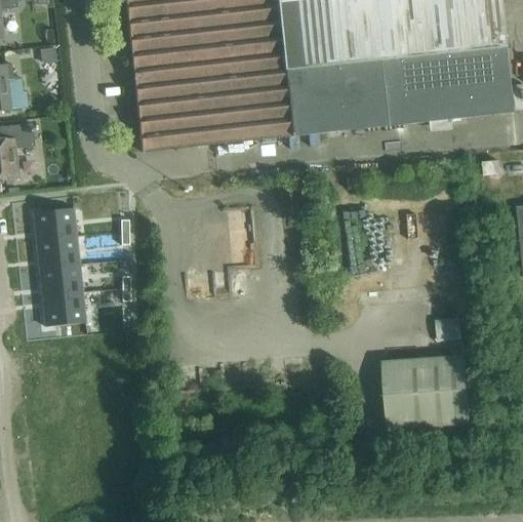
[(0,0),(0,38),(4,38),(1,8),(18,6),(17,0),(0,0)]
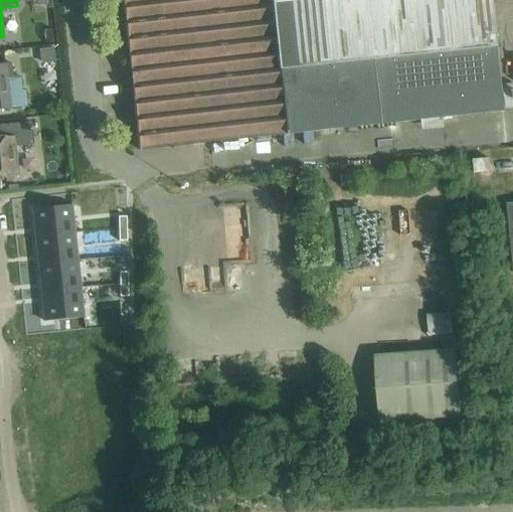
[(124,0),(140,148),(243,137),(504,109),(492,0),(124,0)]
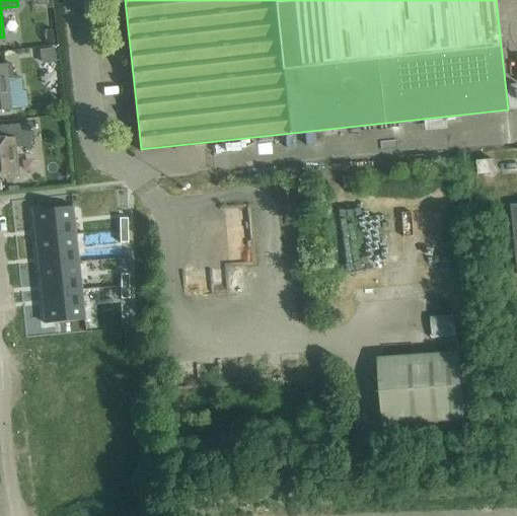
[(42,47),(44,61),(58,59),(56,46),(42,47)]
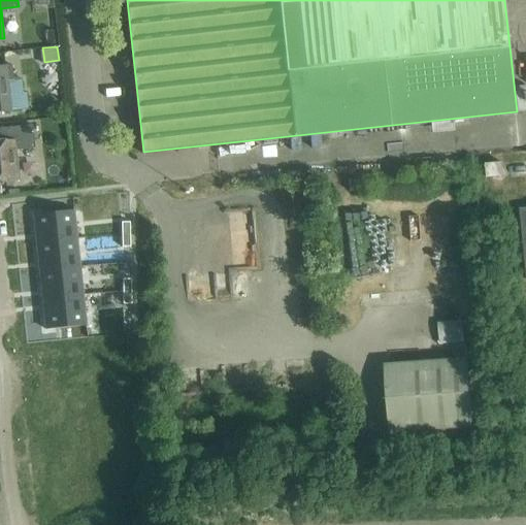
[(12,63),(0,64),(0,109),(29,107),(27,91),(24,91),(23,77),(14,78),(12,63)]
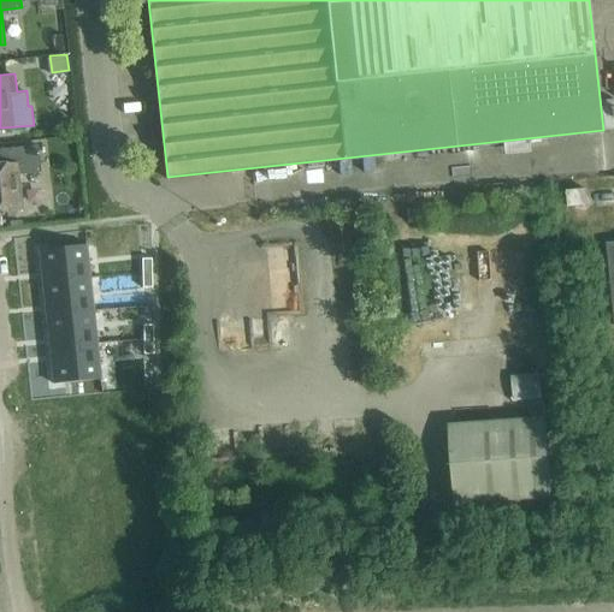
[(0,209),(23,208),(19,173),(42,171),(39,143),(0,147),(0,209)]
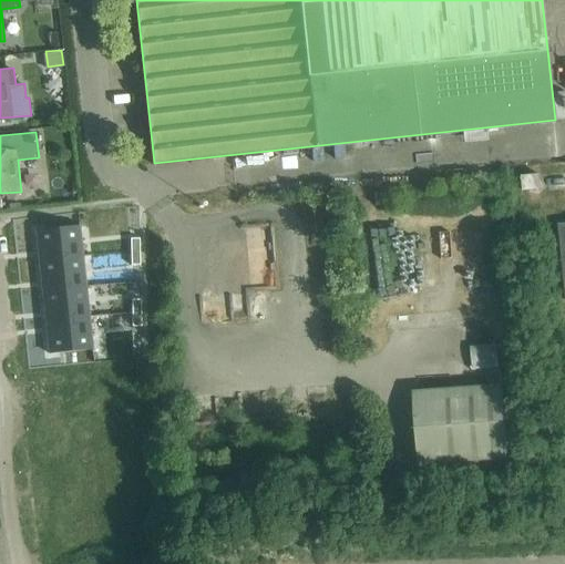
[(548,168),(530,168),(530,185),(548,185),(548,168)]
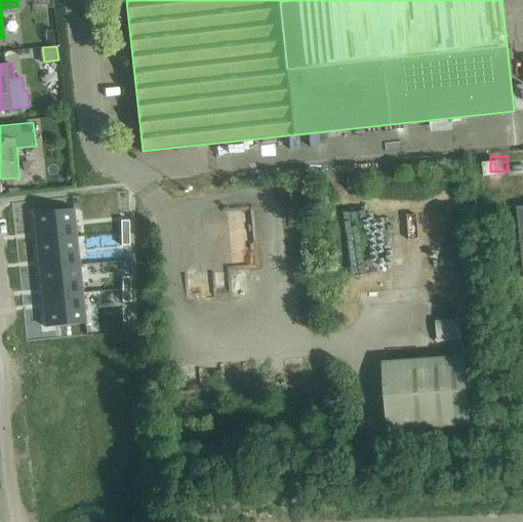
[(360,176),(349,177),(350,189),(361,188),(360,176)]
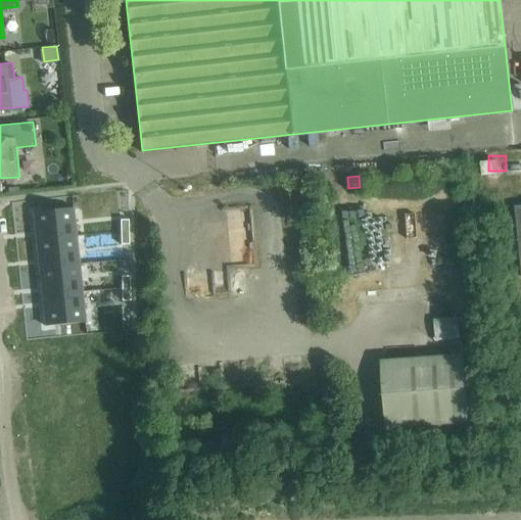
[(74,206),(34,210),(37,239),(77,235),(74,206)]
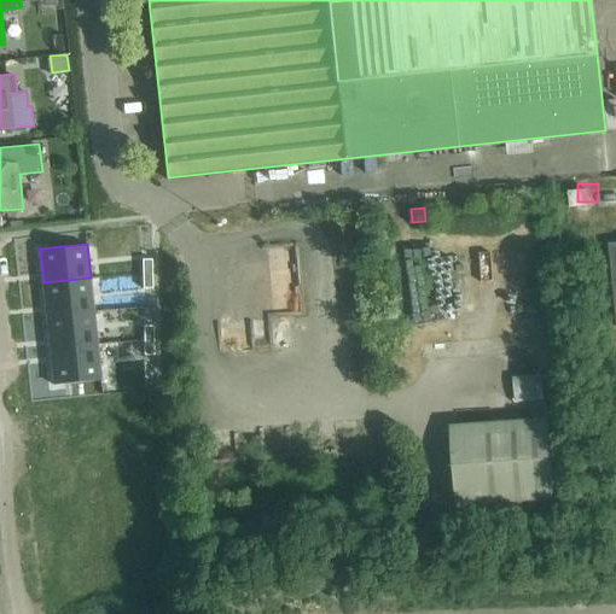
[(152,257),(144,257),(144,272),(154,272),(154,257),(152,257)]
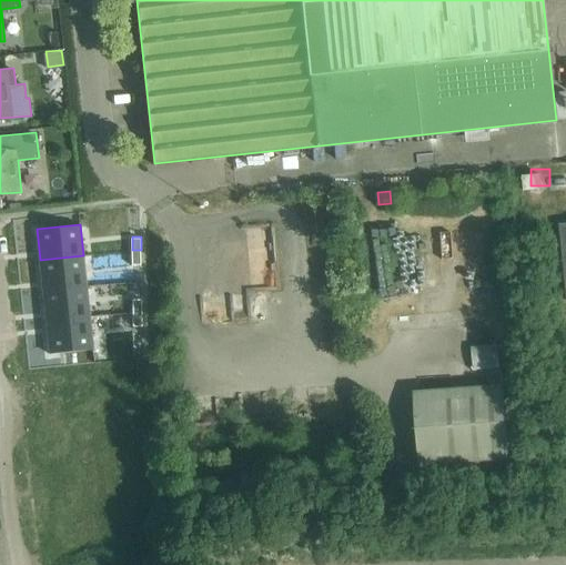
[(141,250),(132,250),(132,264),(141,264),(141,250)]
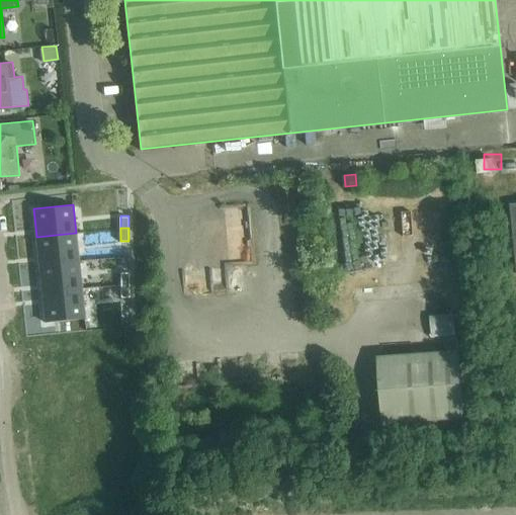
[(76,233),(36,237),(39,265),(79,260),(76,233)]
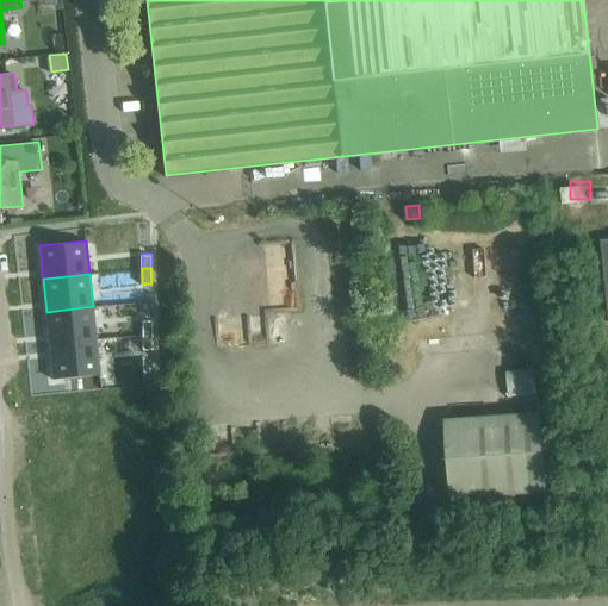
[(93,306),(47,312),(50,344),(97,339),(93,306)]
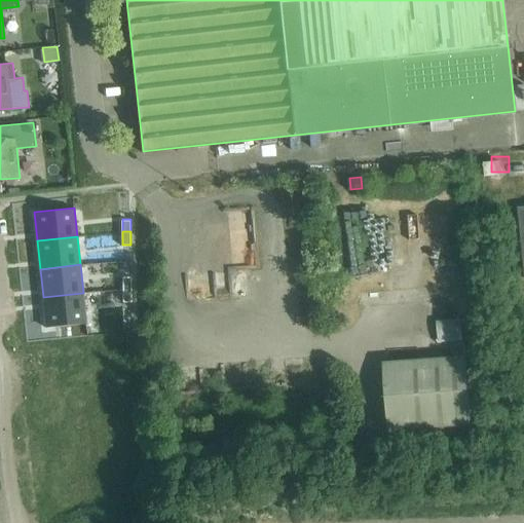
[(131,275),(123,275),(123,289),(132,289),(132,275),(131,275)]
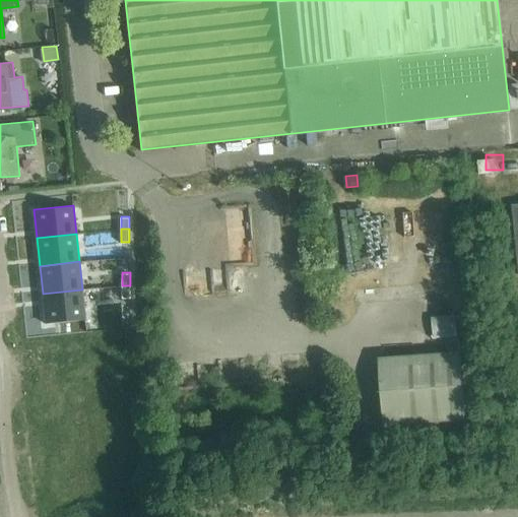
[(130,285),(122,285),(122,298),(130,298),(130,285)]
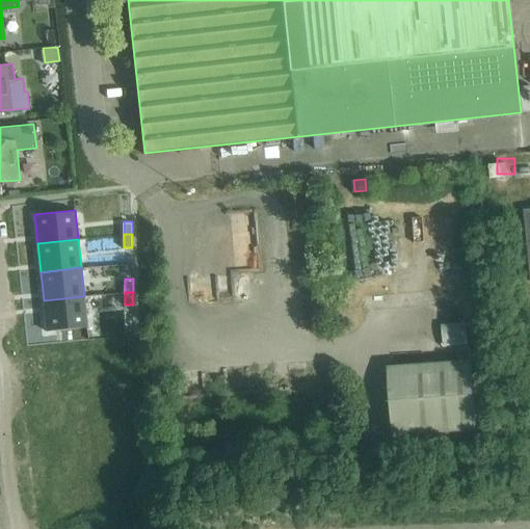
[(84,296),(44,300),(47,331),(87,325),(84,296)]
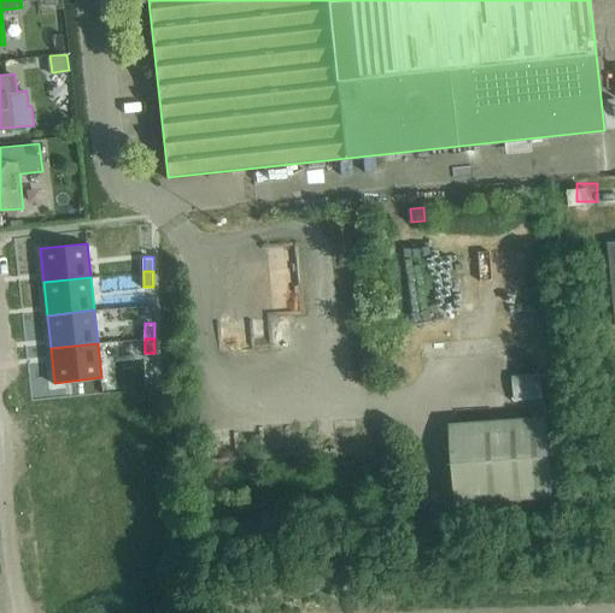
[(521,370),(523,398),(554,395),(551,367),(521,370)]
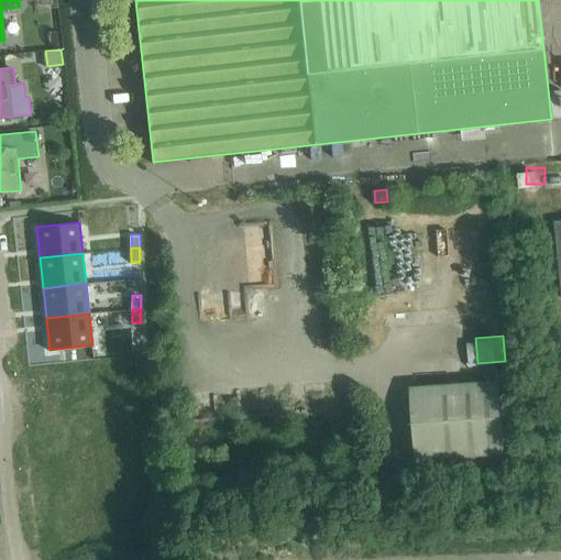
[(501,380),(414,386),(418,459),(506,452),(501,380)]
